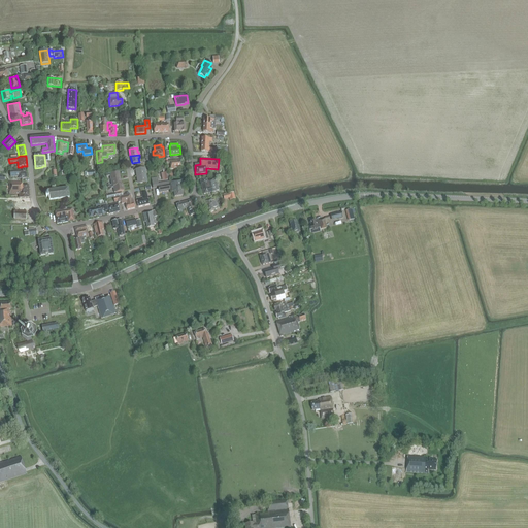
[(180,167),(180,160),(166,161),(167,164),(170,163),(170,170),(175,169),(175,168),(180,167)]
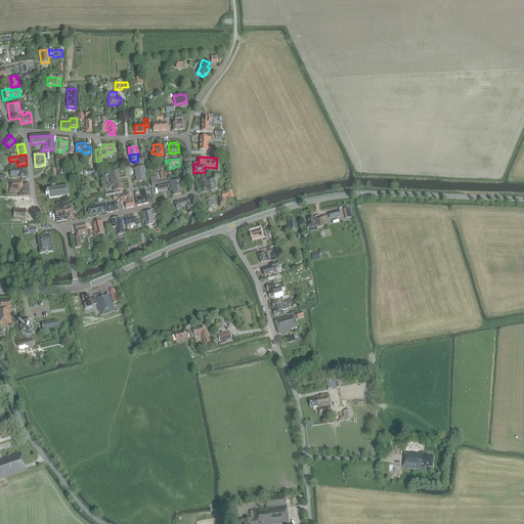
[(135,175),(145,174),(144,167),(134,169),(135,175)]
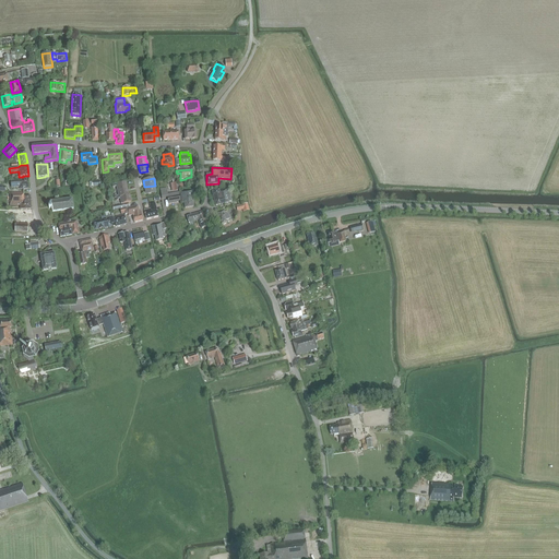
[(26,183),(26,179),(21,179),(21,180),(10,181),(11,188),(20,187),(20,189),(28,189),(27,183),(26,183)]
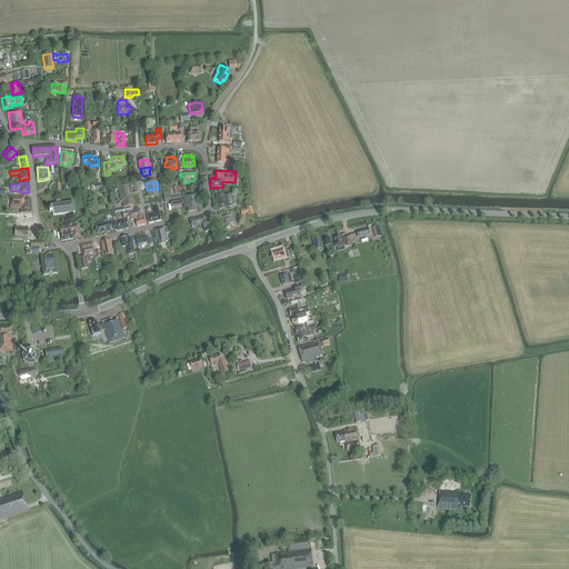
[(183,195),(181,182),(176,183),(176,187),(173,187),(175,196),(183,195)]
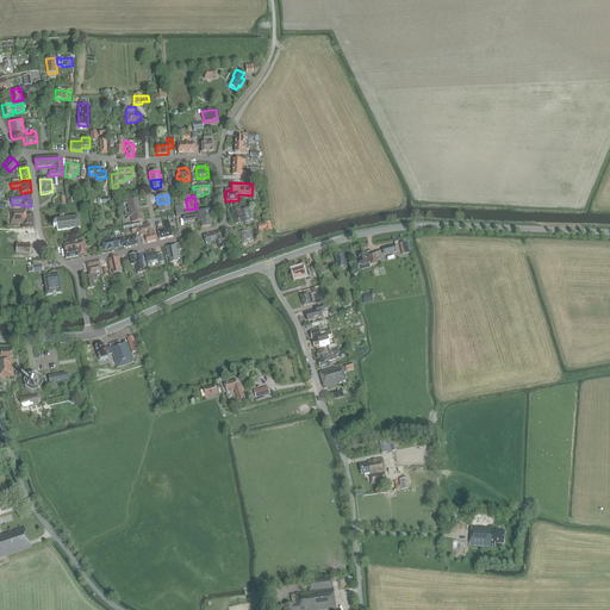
[(128,209),(138,206),(137,198),(122,201),(123,205),(126,204),(128,209)]
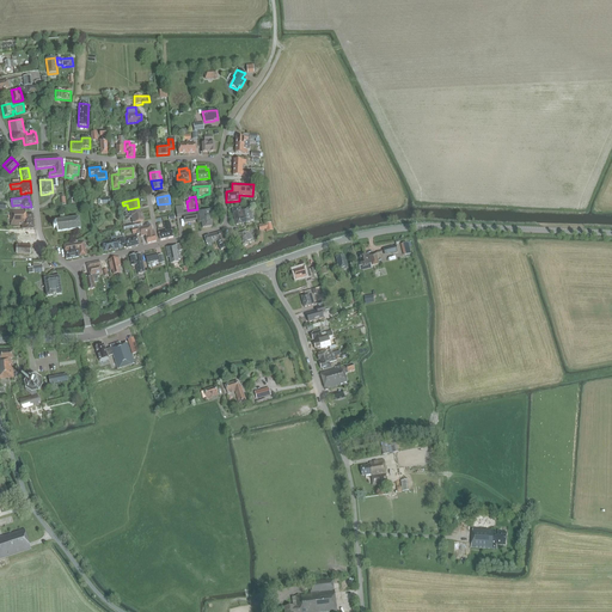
[(170,203),(158,204),(159,213),(171,212),(170,203)]
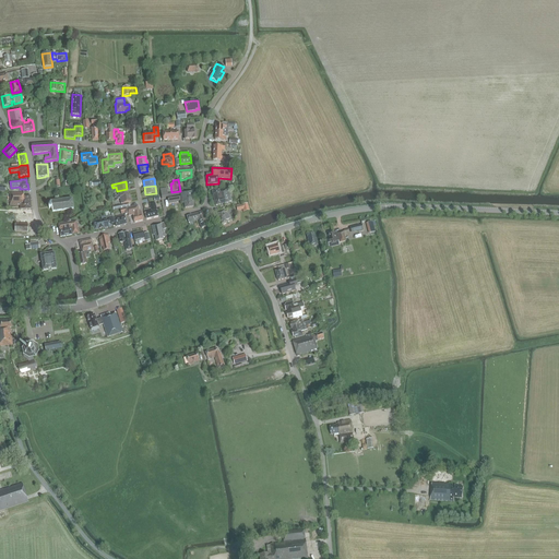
[(167,194),(166,188),(159,189),(162,199),(167,198),(168,204),(180,202),(179,192),(167,194)]
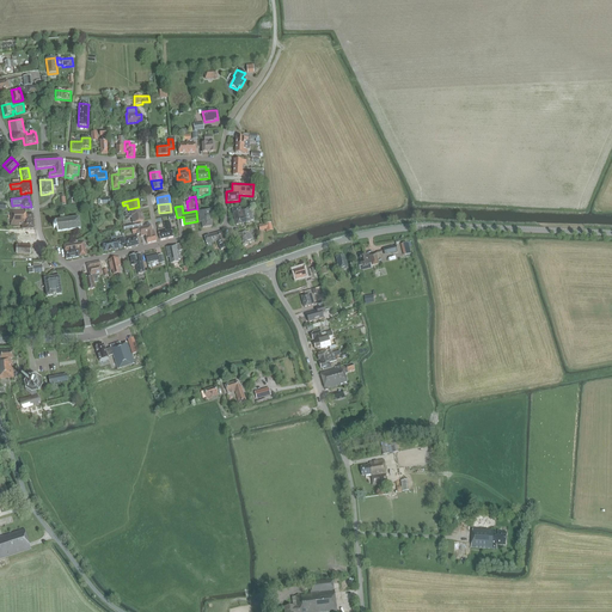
[(141,214),(139,207),(128,209),(129,214),(127,215),(127,214),(124,214),(126,218),(127,216),(141,214)]
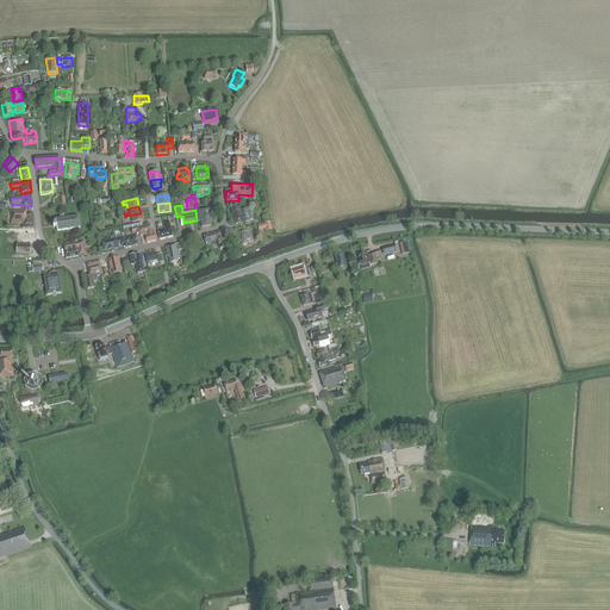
[(253,221),(249,206),(240,209),(238,207),(231,210),(235,225),(253,221)]
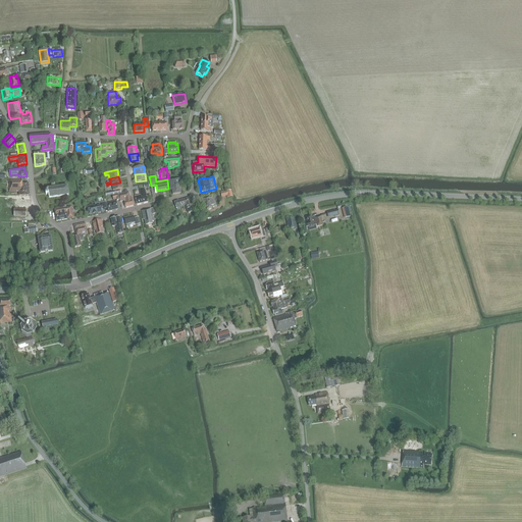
[(181,187),(180,177),(168,179),(170,190),(171,190),(172,195),(180,193),(179,187),(181,187)]
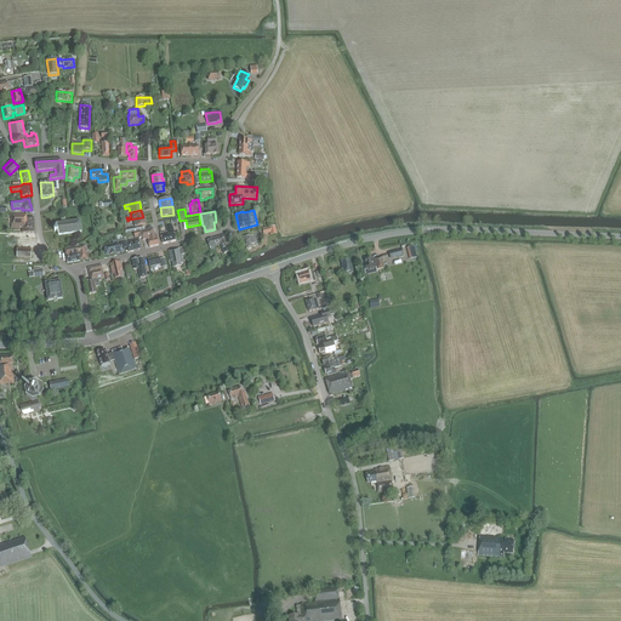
[(27,218),(27,214),(11,215),(11,228),(23,228),(22,229),(22,233),(27,233),(34,233),(34,217),(27,218)]
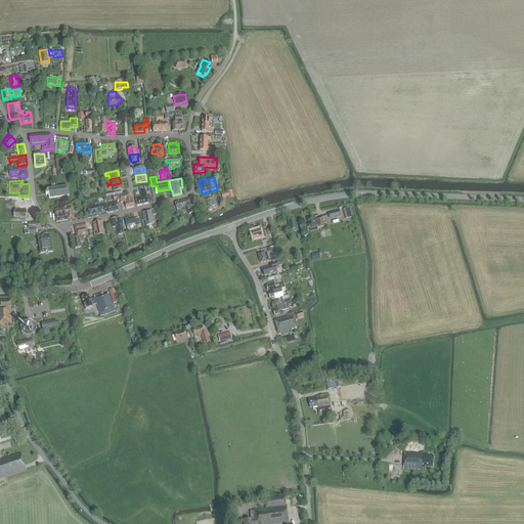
[(122,182),(121,183),(108,185),(108,188),(111,187),(111,186),(113,186),(114,191),(123,189),(122,182)]
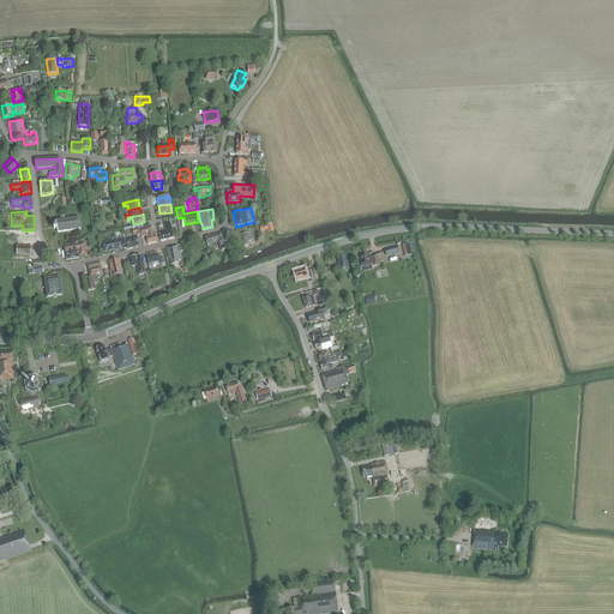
[(80,230),(79,218),(72,220),(66,221),(55,222),(55,226),(53,227),(53,229),(56,229),(58,233),(67,232),(74,230),(80,230)]
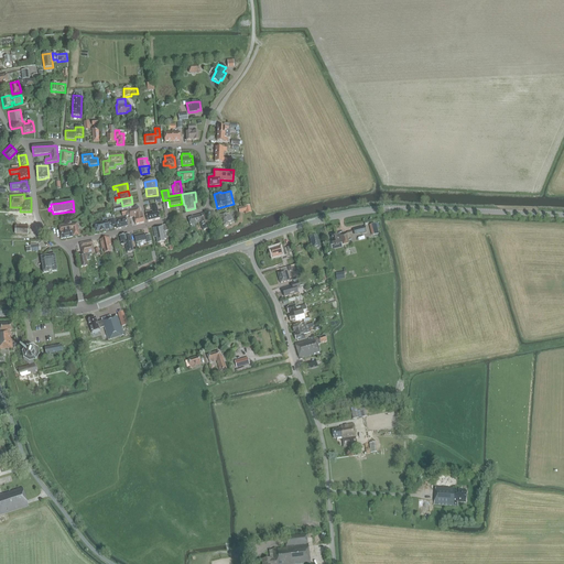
[(160,218),(156,205),(151,206),(152,212),(145,213),(148,221),(160,218)]
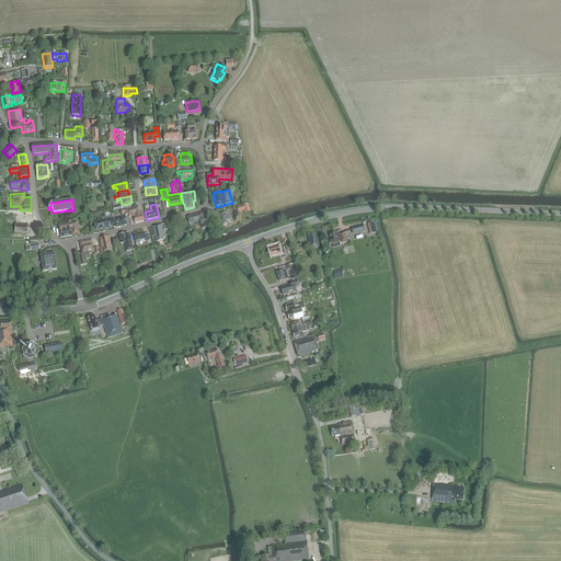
[(251,212),(249,205),(237,207),(238,213),(243,212),(244,214),(251,212)]
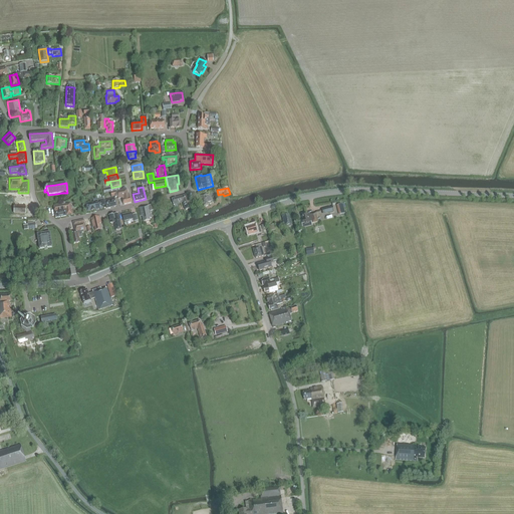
[(116,192),(117,197),(118,199),(121,198),(123,205),(132,203),(130,195),(127,195),(126,189),(116,192)]
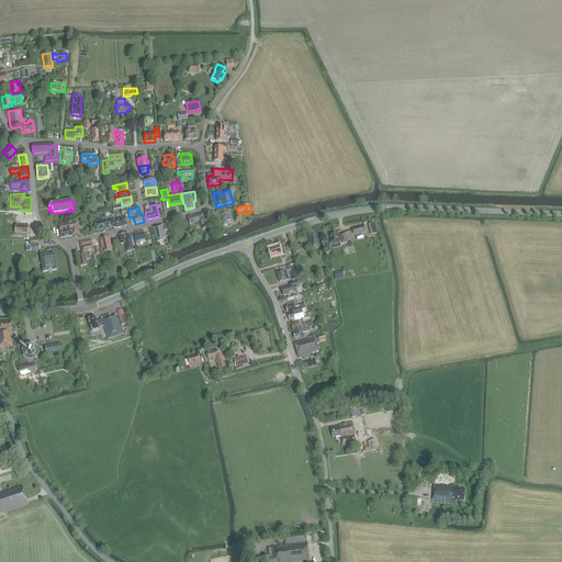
[(225,212),(225,211),(216,214),(220,224),(222,223),(223,225),(228,224),(227,222),(231,221),(228,213),(227,214),(226,212),(225,212)]
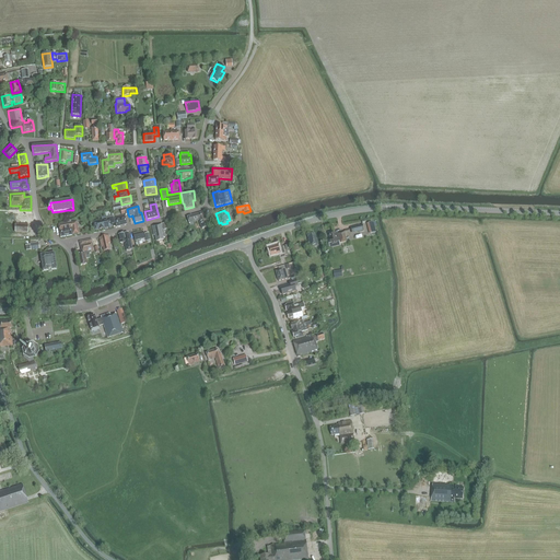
[(208,226),(203,212),(187,217),(189,223),(199,221),(201,229),(208,226)]
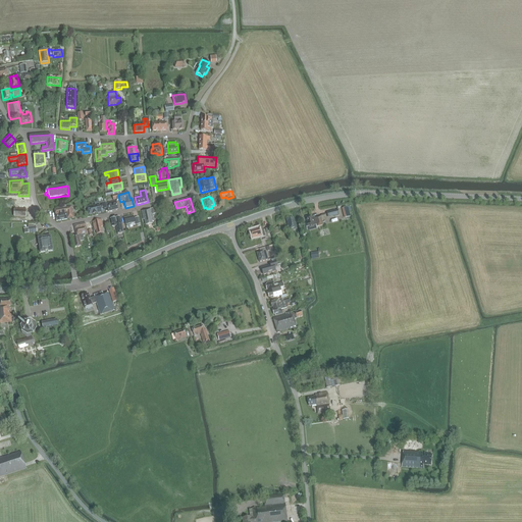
[(14,209),(27,210),(27,199),(6,199),(6,209),(14,209)]
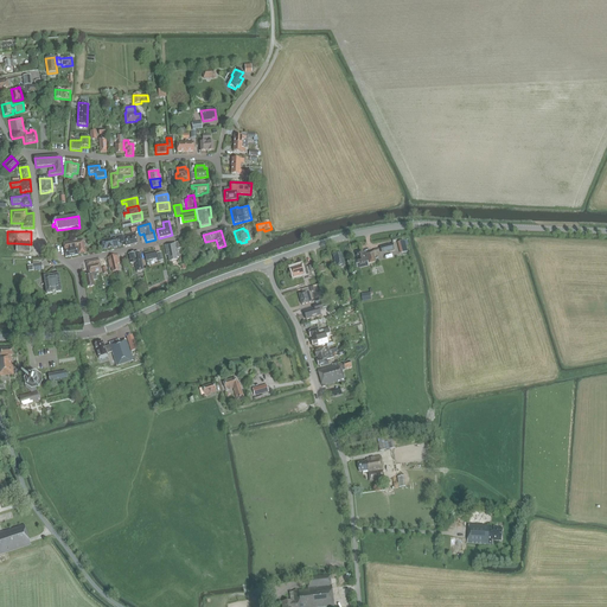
[(125,242),(122,235),(110,238),(110,240),(101,242),(102,250),(122,246),(121,243),(125,242)]
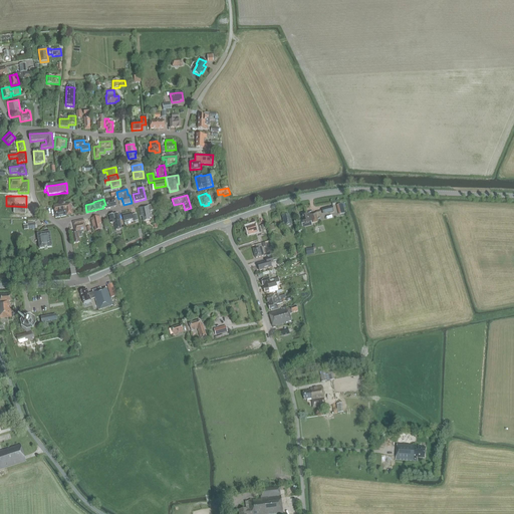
[(116,206),(114,199),(105,201),(107,209),(116,206)]
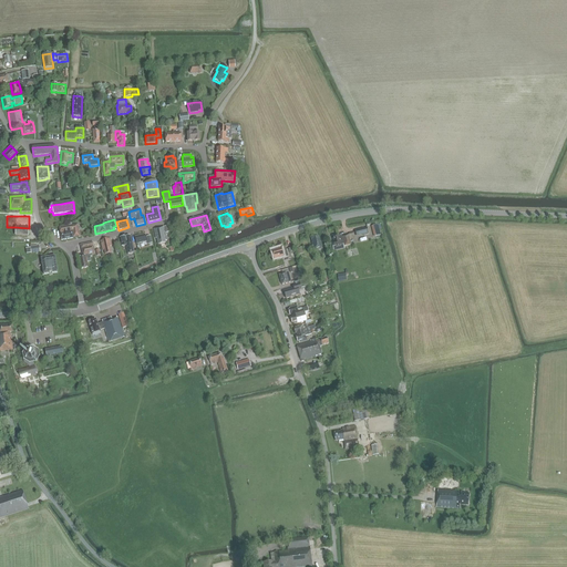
[(78,226),(79,226),(79,225),(78,225),(60,228),(61,234),(60,234),(61,240),(73,238),(79,237),(80,237),(81,237),(80,232),(80,230),(79,230),(78,226)]
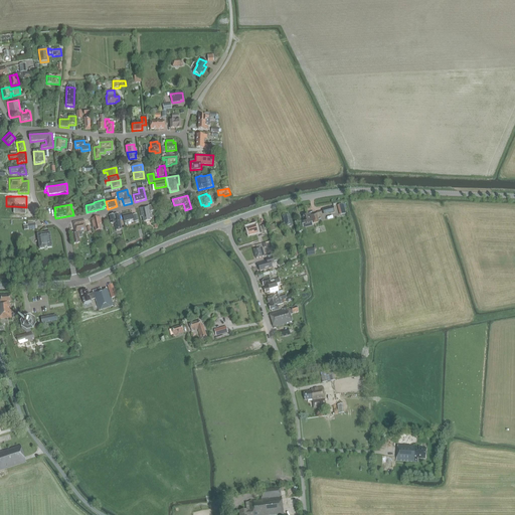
[(152,219),(149,206),(139,208),(141,217),(142,216),(143,222),(150,221),(150,219),(152,219)]
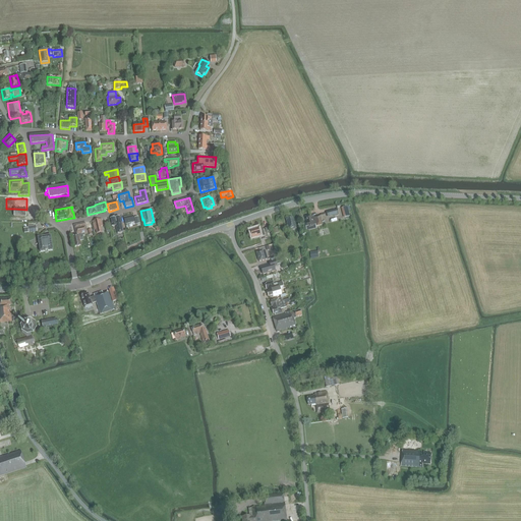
[(338,215),(337,209),(326,212),(328,218),(338,215)]
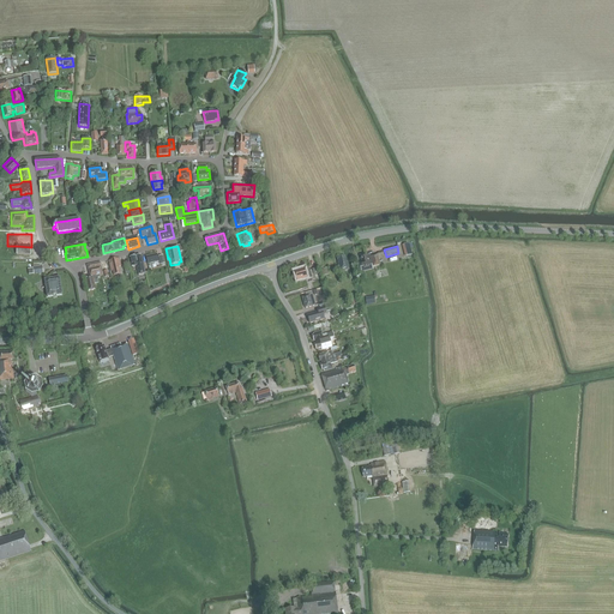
[(158,262),(156,254),(145,257),(148,264),(158,262)]
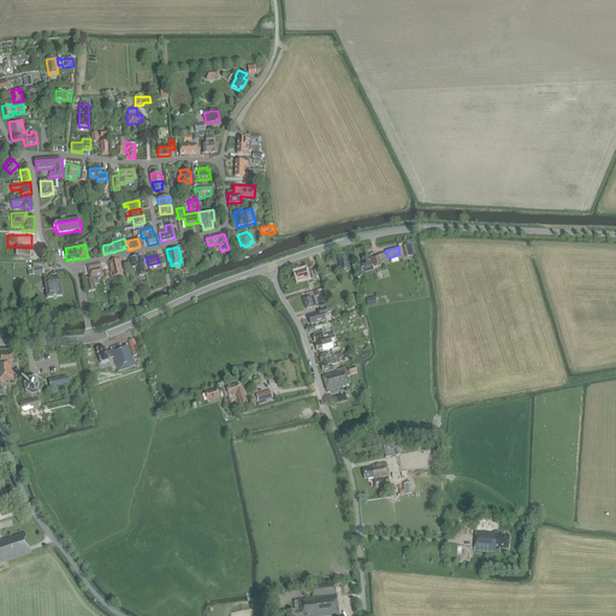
[(374,271),(373,268),(380,266),(378,255),(371,258),(371,256),(367,256),(366,255),(361,256),(362,262),(360,264),(360,265),(362,273),(374,271)]
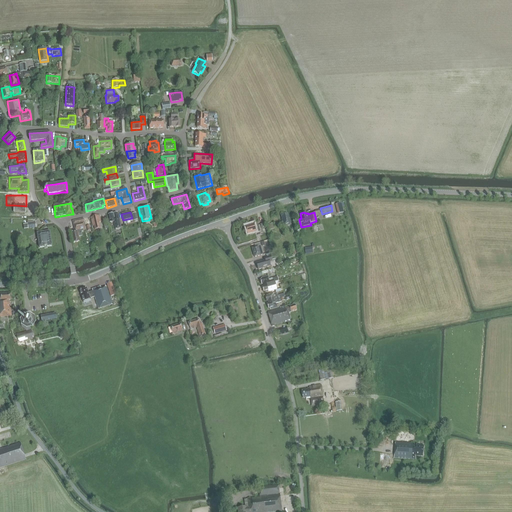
[(121,228),(117,213),(108,215),(110,222),(113,221),(115,229),(121,228)]
